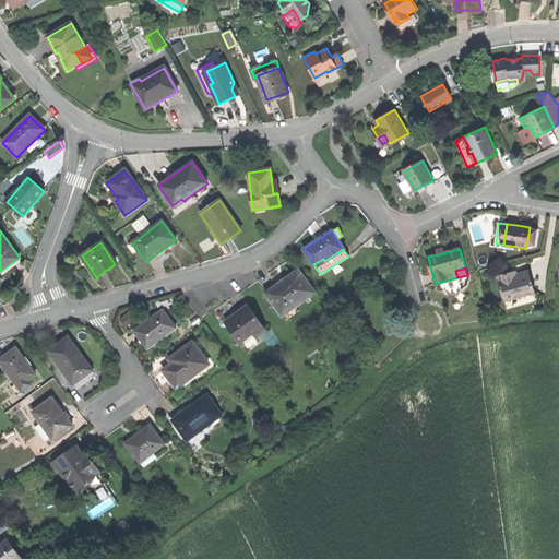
[(277,284),(266,293),(282,313),(296,304),(312,292),(298,272),(285,282),(278,286),(277,284)]
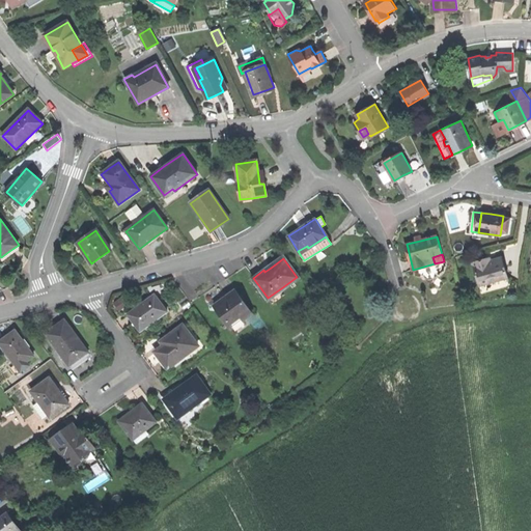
[(474,262),(480,285),(508,277),(505,267),(502,258),(491,261),(490,258),(474,262)]
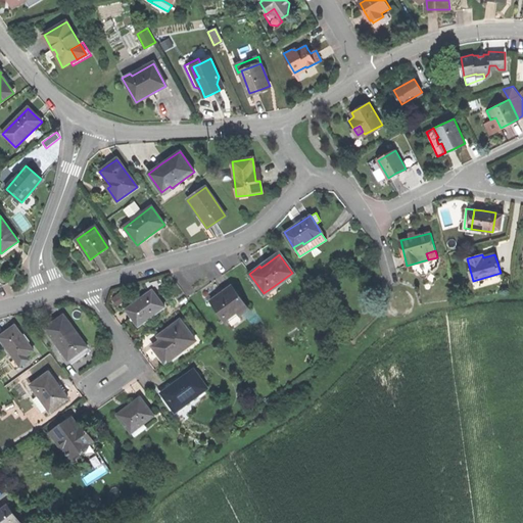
[(280,290),(277,284),(264,293),(268,298),(280,290)]
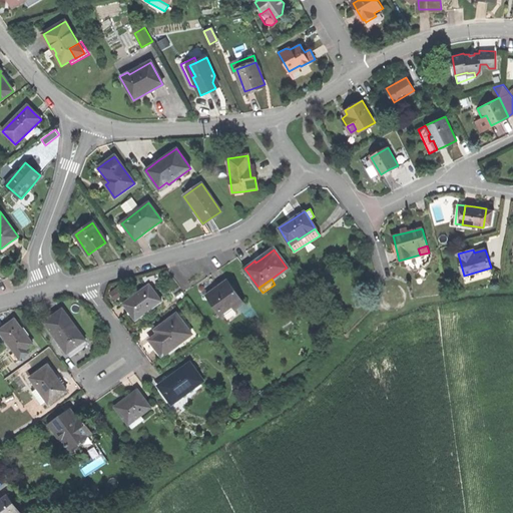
[(216,289),(206,296),(220,315),(231,307),(233,309),(242,303),(226,281),(216,289)]
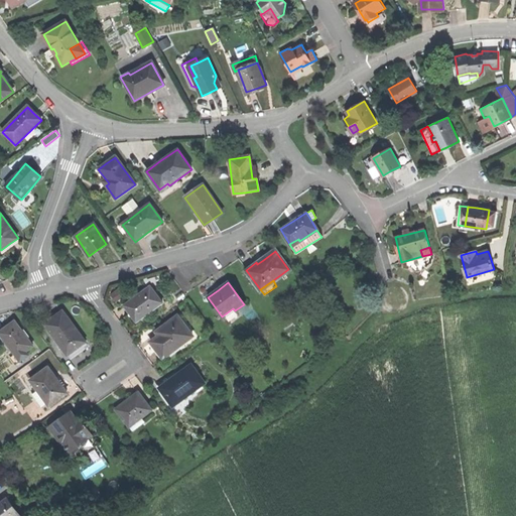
[(150,286),(124,305),(130,313),(136,321),(161,302),(150,286)]
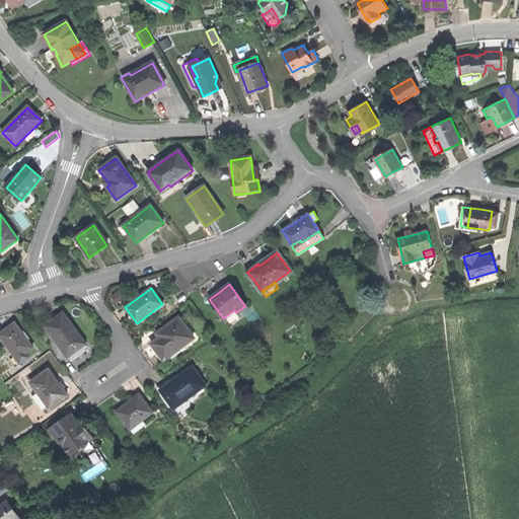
[(225,320),(236,312),(234,310),(223,318),(225,320)]
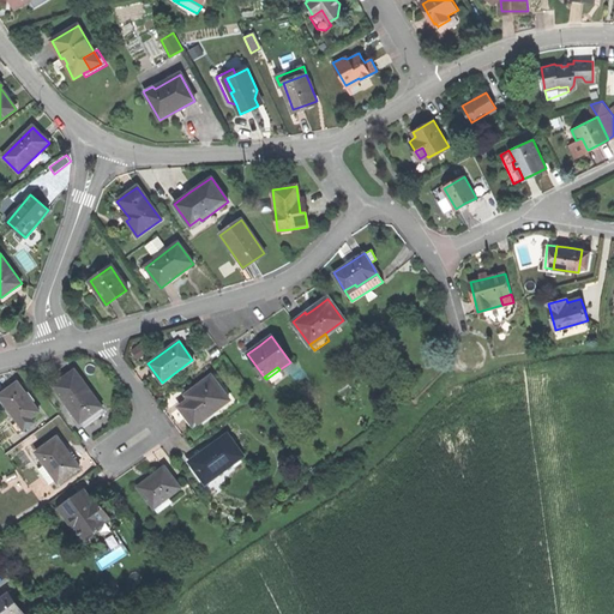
[(64,378),(53,385),(79,422),(80,422),(100,408),(101,407),(74,369),(64,378)]
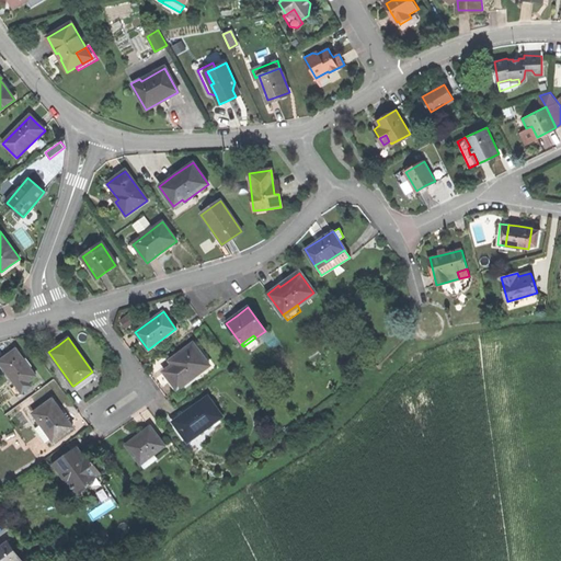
[(172,365),(163,371),(170,379),(176,389),(178,388),(193,376),(208,365),(193,344),(170,361),(172,365)]
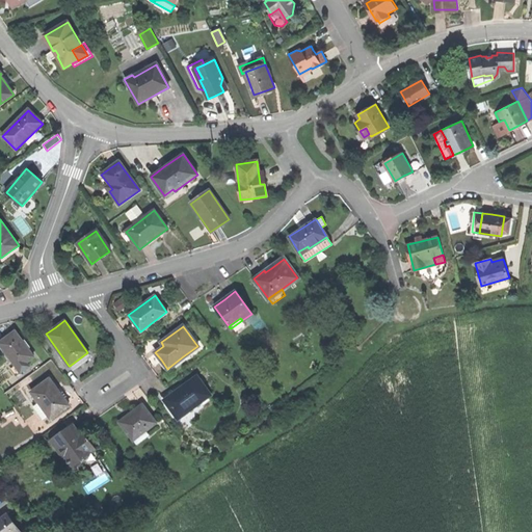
[(6,338),(0,342),(0,344),(16,366),(24,361),(25,363),(26,362),(33,356),(15,331),(6,338)]
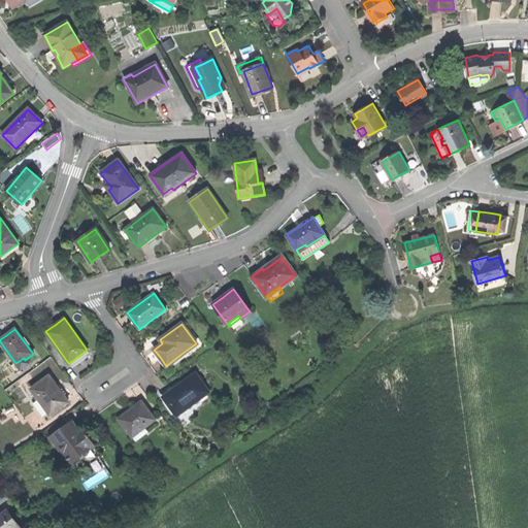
[(89,355),(86,351),(69,363),(72,367),(89,355)]
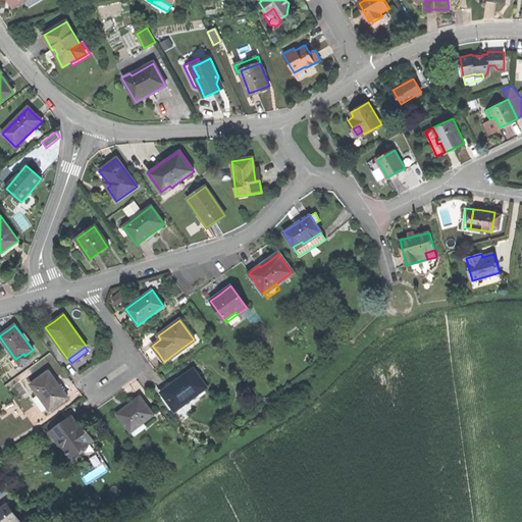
[(181,353),(179,350),(165,361),(166,363),(181,353)]
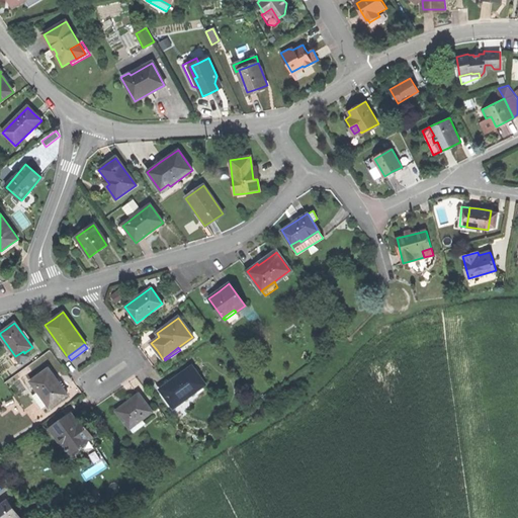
[(26,356),(24,353),(23,351),(15,356),(19,361),(26,356)]
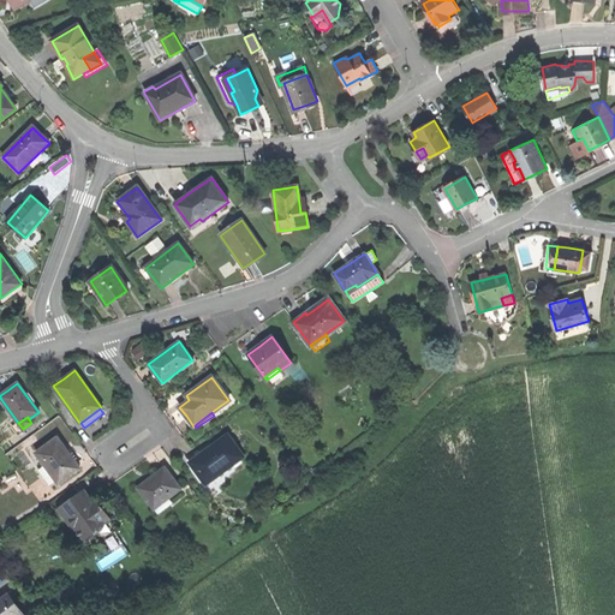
[(34,424),(30,418),(29,419),(31,423),(23,429),(24,431),(34,424)]
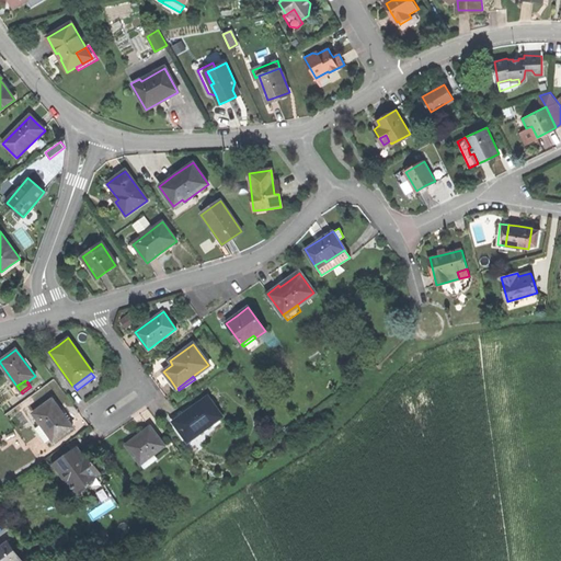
[(21,391),(16,386),(11,389),(16,397),(22,393),(21,391)]
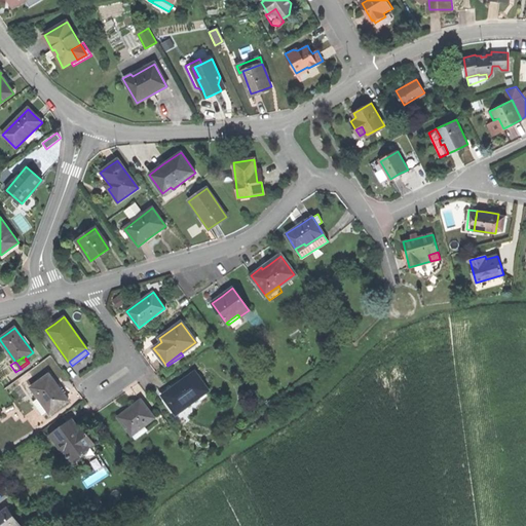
[(177,384),(160,396),(175,415),(208,390),(194,371),(177,384)]
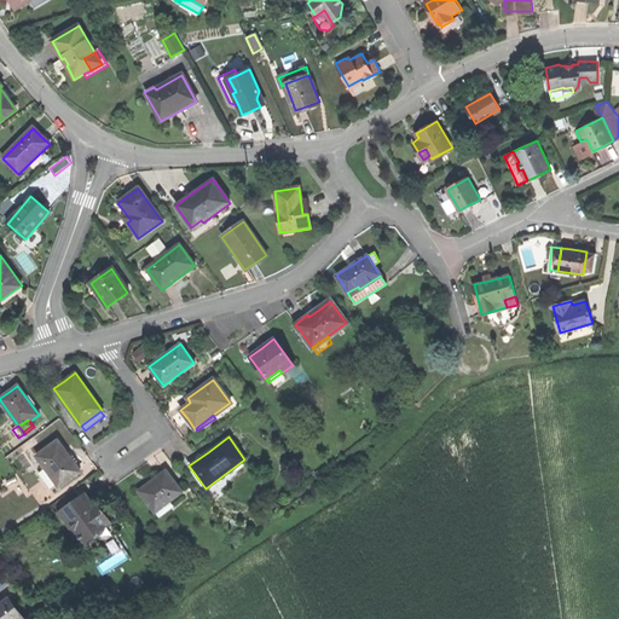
[(57,441),(36,456),(46,469),(56,482),(59,487),(79,472),(70,460),(57,441)]
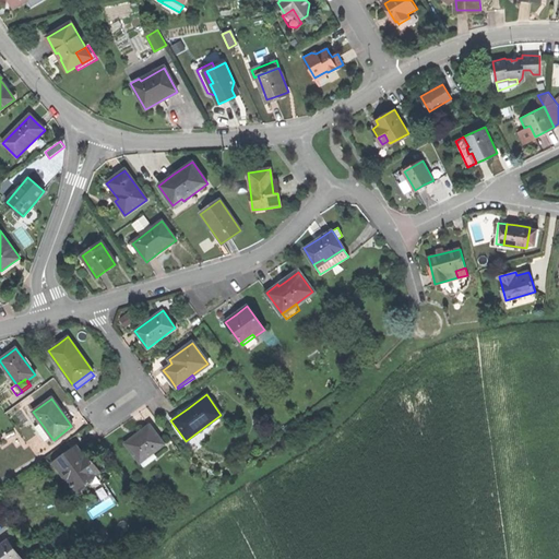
[(44,440),(50,436),(42,424),(35,428),(44,440)]
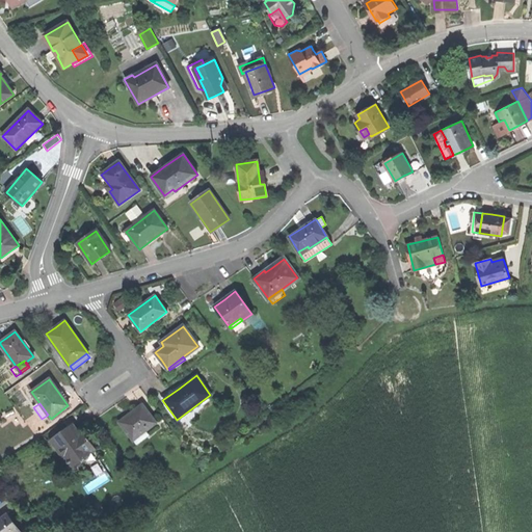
[(133,416),(122,424),(133,440),(145,430),(156,423),(142,404),(135,409),(131,413),(133,416)]
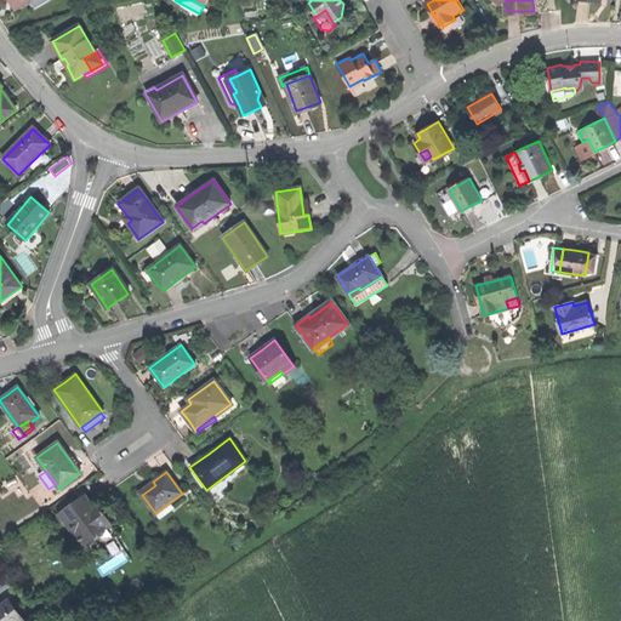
[(85,496),(60,516),(80,542),(87,536),(91,540),(112,524),(104,516),(106,514),(103,511),(102,511),(98,514),(92,507),(85,496)]
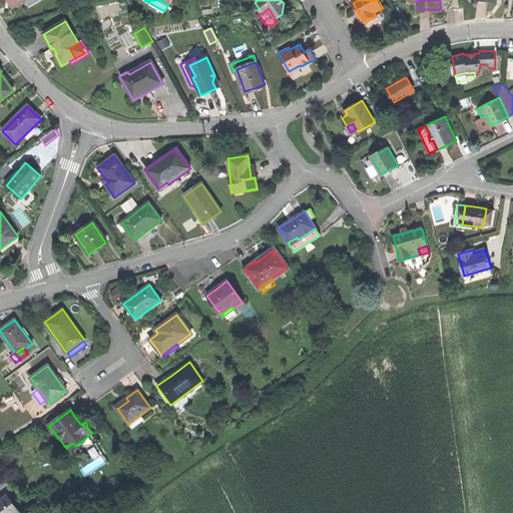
[(143,419),(140,415),(128,424),(131,428),(143,419)]
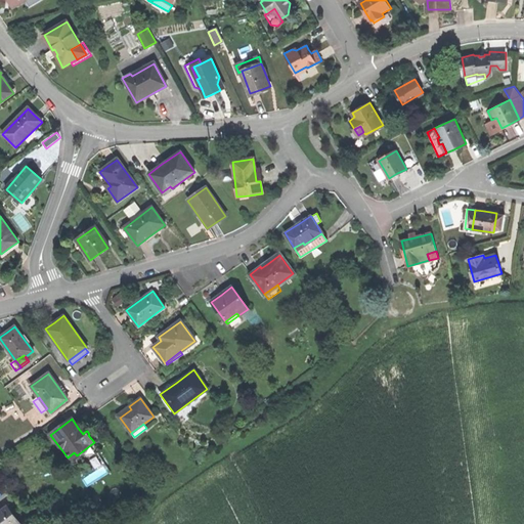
[(87,483),(107,473),(104,468),(84,478),(87,483)]
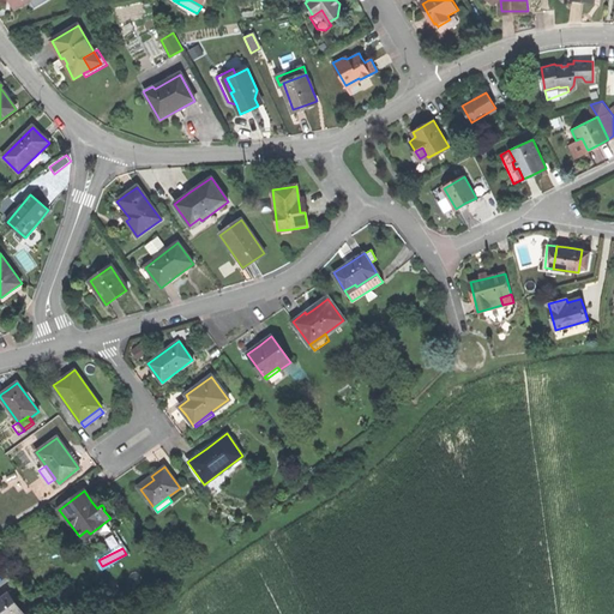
[(0,613),(24,613),(8,594),(0,600),(0,613)]
